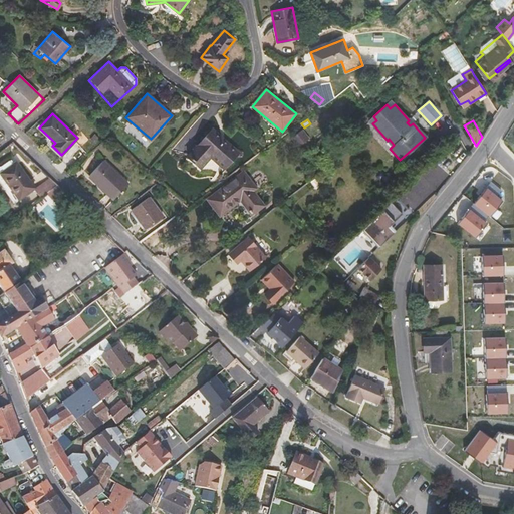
[(239,152),(211,129),(187,157),(200,168),(210,157),(224,169),(239,152)]
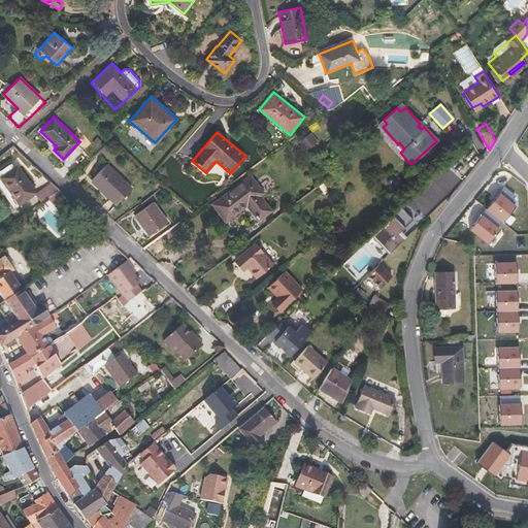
[(318,141),(310,132),(300,140),(307,150),(318,141)]
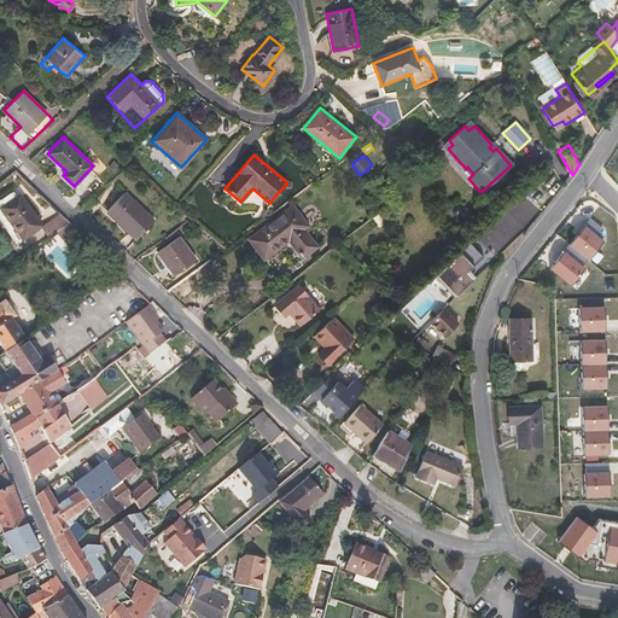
[(362,181),(357,185),(365,193),(369,190),(362,181)]
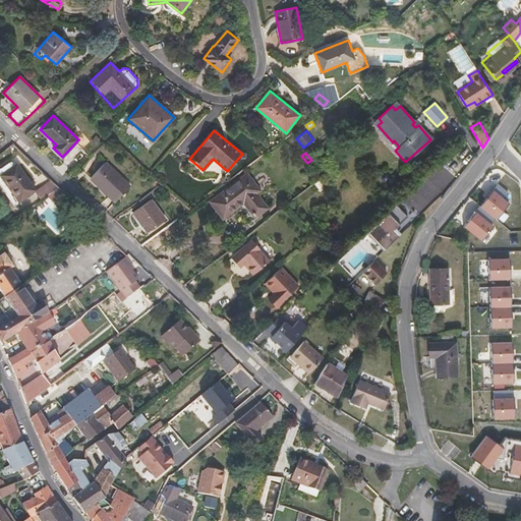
[(130,186),(105,162),(91,178),(99,185),(98,186),(115,203),(130,186)]
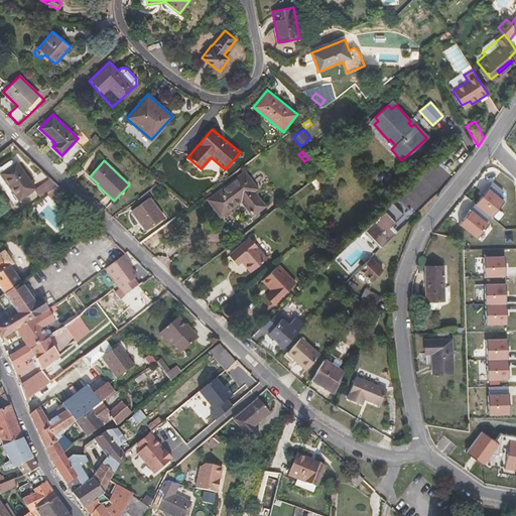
[(35,188),(16,162),(0,173),(0,175),(9,188),(5,191),(14,206),(35,189),(35,188)]
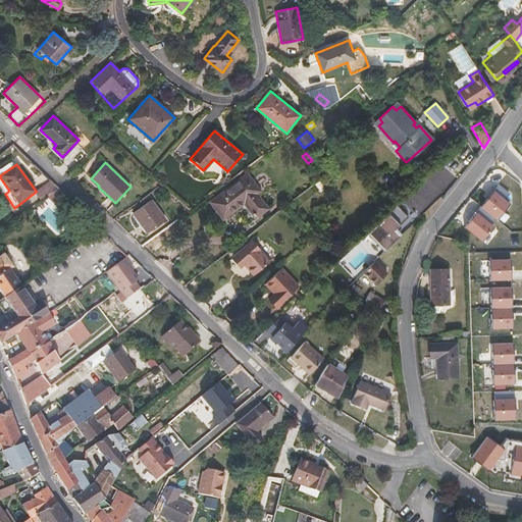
[(255,194),(259,191),(247,174),(211,202),(223,217),(244,202),(256,216),(267,208),(255,194)]
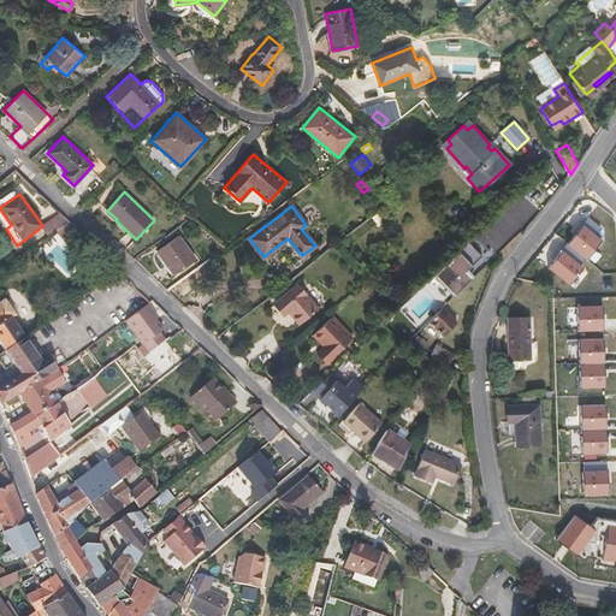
[(117,219),(107,211),(106,212),(116,220),(117,219)]
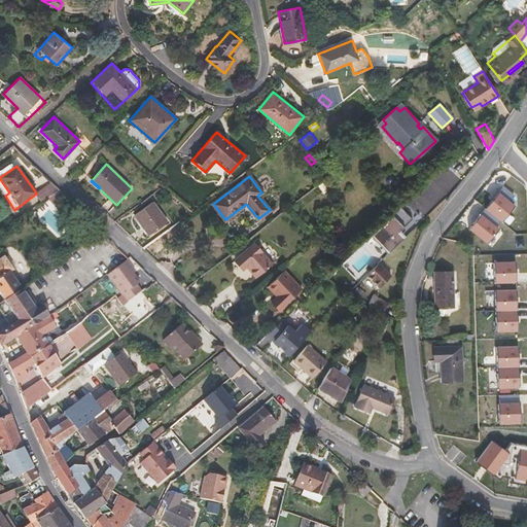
[(47,198),(59,189),(50,182),(36,192),(36,194),(42,201),(47,198)]
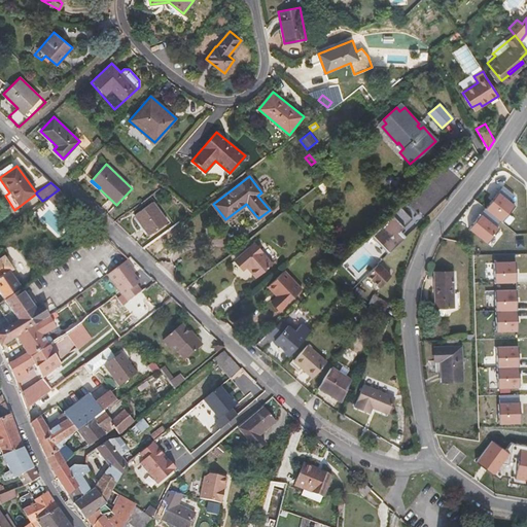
[(325,182),(319,186),(324,194),(330,189),(325,182)]
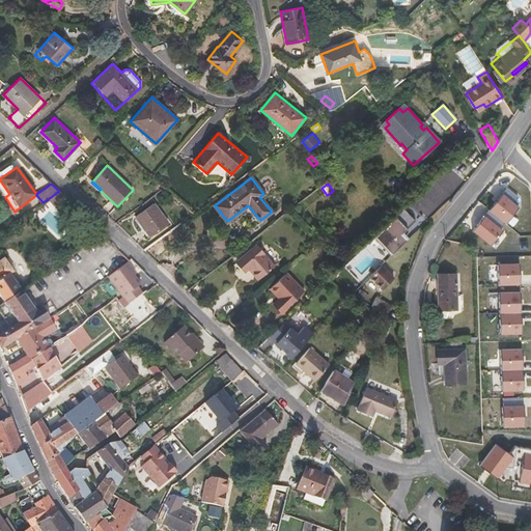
[(513,202),(519,196),(507,188),(490,210),(505,222),(506,223),(519,206),(513,202)]
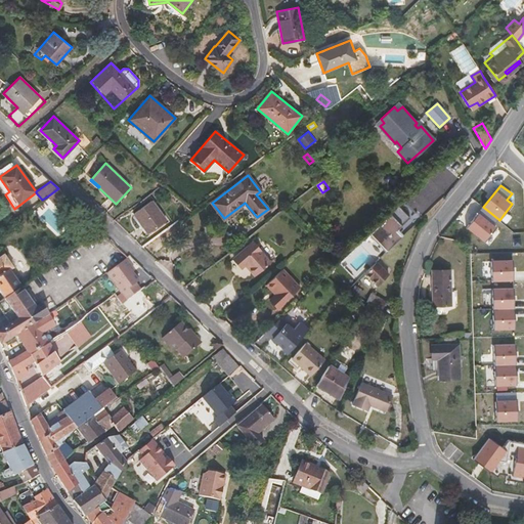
[(58,208),(68,198),(58,188),(47,197),(58,208)]
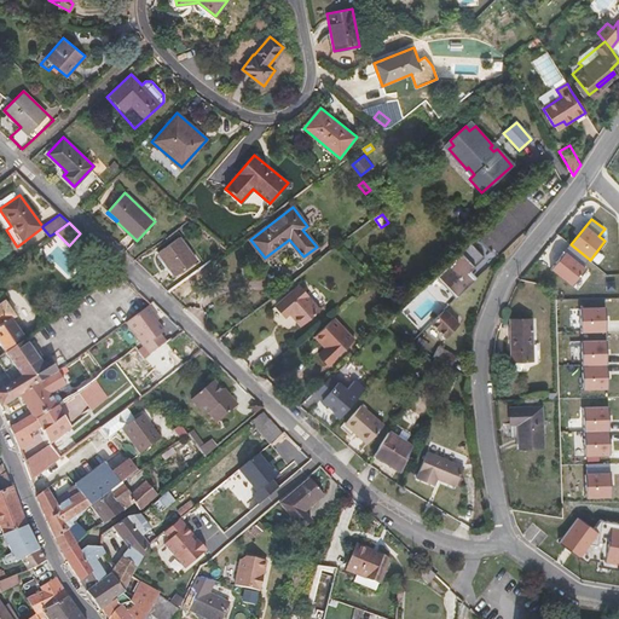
[(197,260),(180,237),(157,253),(174,277),(197,260)]
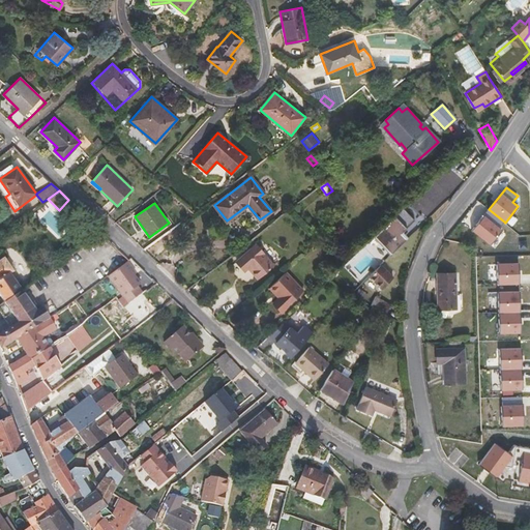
[(416,221),(405,209),(375,237),(391,256),(407,240),(402,235),(416,221)]
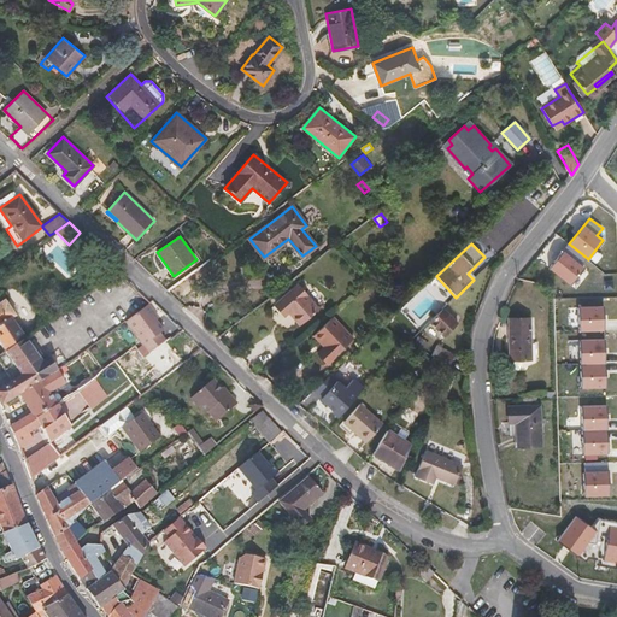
[(587,258),(569,244),(550,266),(571,285),(585,268),(581,265),(587,258)]
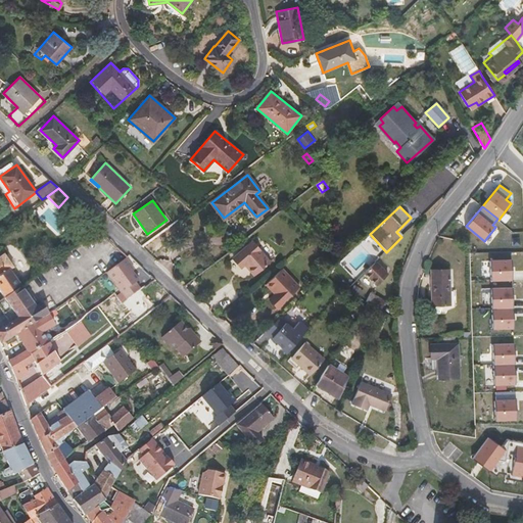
[(270,262),(252,241),(234,257),(242,267),(245,264),(254,276),(270,262)]
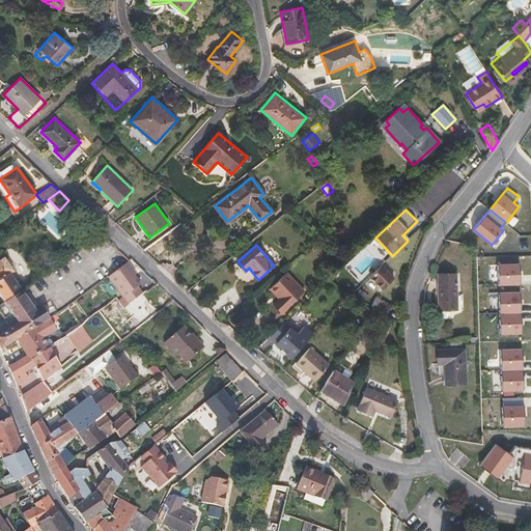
[(22,292),(10,275),(14,272),(4,257),(0,260),(0,297),(5,304),(22,292)]
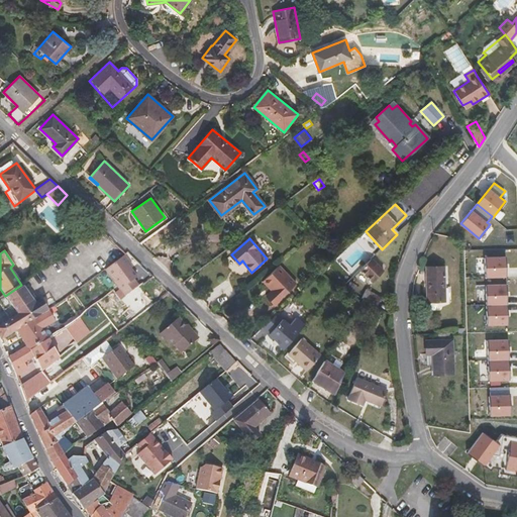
[(239,264),(231,254),(229,255),(237,265),(239,264)]
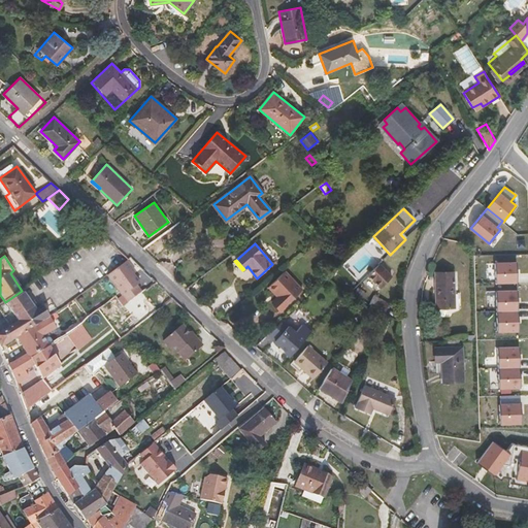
[(107,275),(128,303),(142,293),(137,286),(140,284),(130,270),(132,269),(126,261),(107,275)]
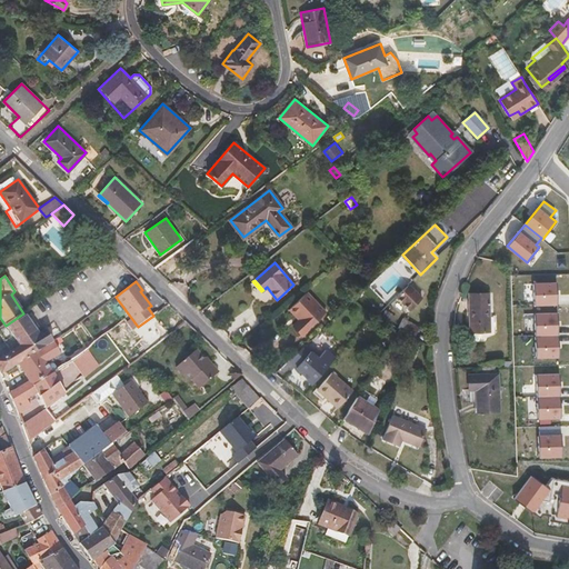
[(556,282),(533,282),(533,305),(557,303),(556,282)]
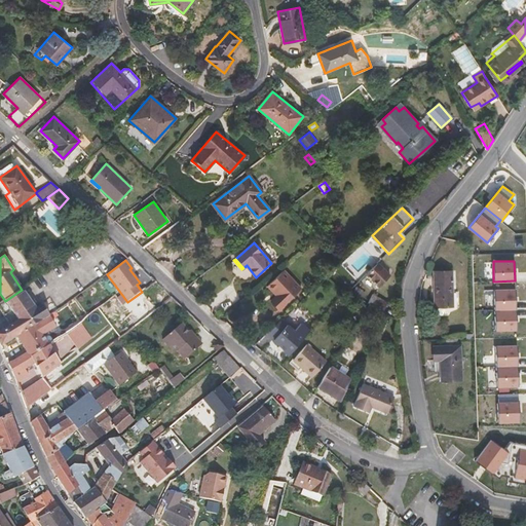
[(388,278),(375,266),(365,276),(377,290),(388,278)]
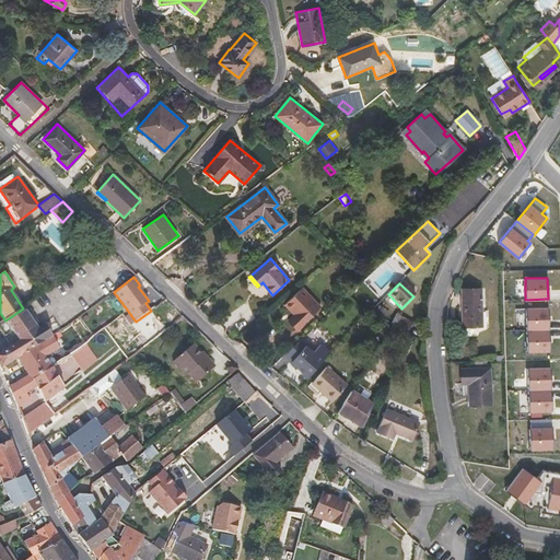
[(322,307),(302,287),(284,304),(294,314),(288,321),(296,330),(322,307)]
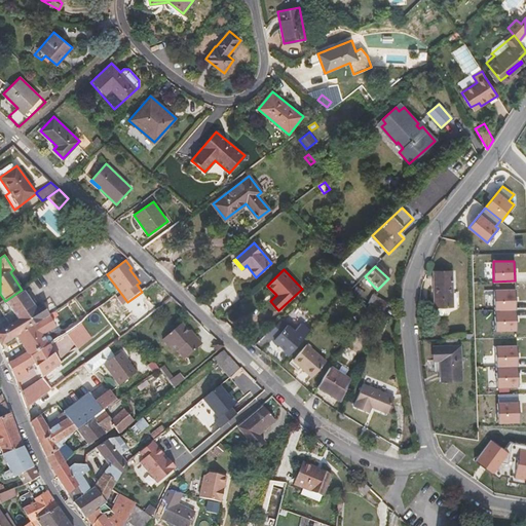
[(453,307),(452,270),(437,271),(437,282),(434,282),(435,307),(440,307),(449,307),(453,307)]
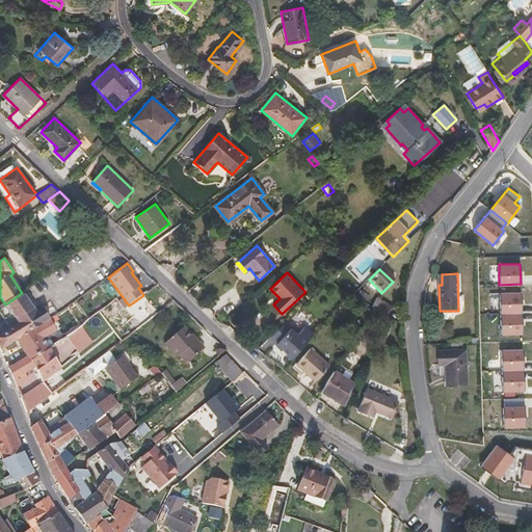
[(522,313),(521,292),(500,292),(500,313),(522,313)]
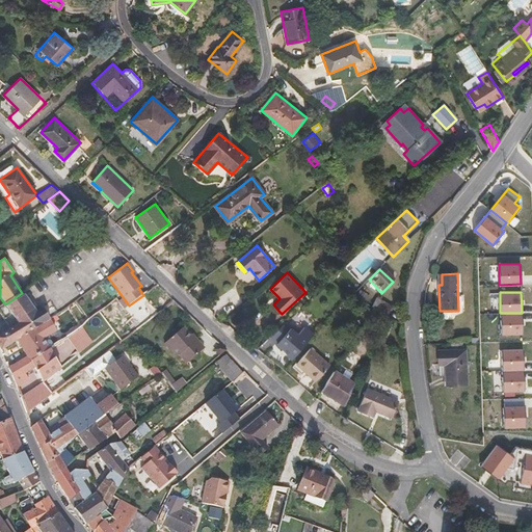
[(50,319),(42,309),(36,312),(23,294),(22,293),(5,304),(19,324),(9,329),(0,335),(0,350),(17,340),(50,319)]
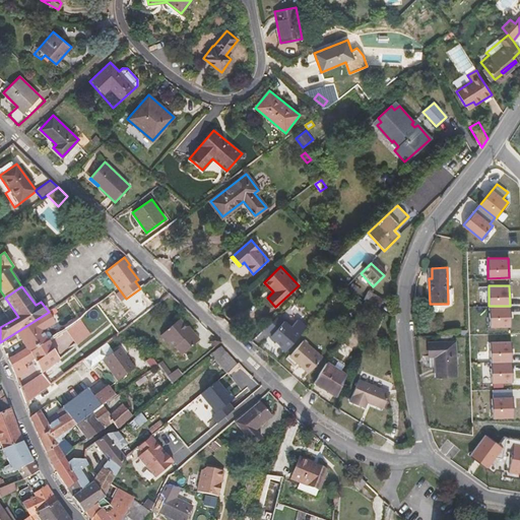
[(378,307),(382,299),(369,290),(364,300),(366,301),(378,307)]
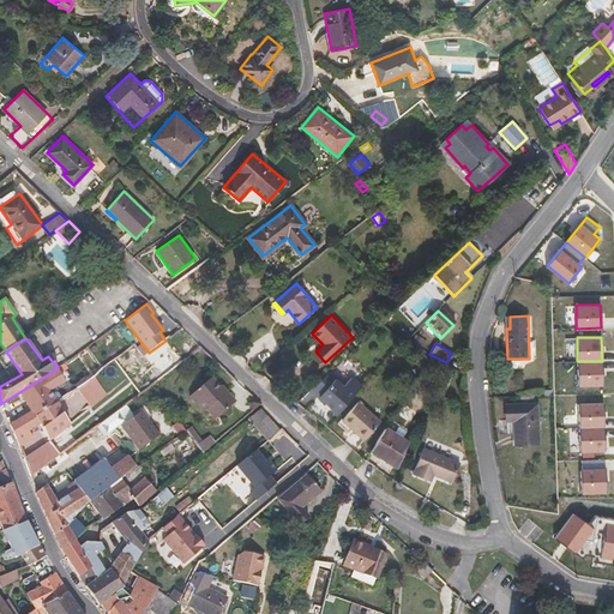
[(22,374),(6,351),(0,355),(0,361),(11,380),(22,374)]
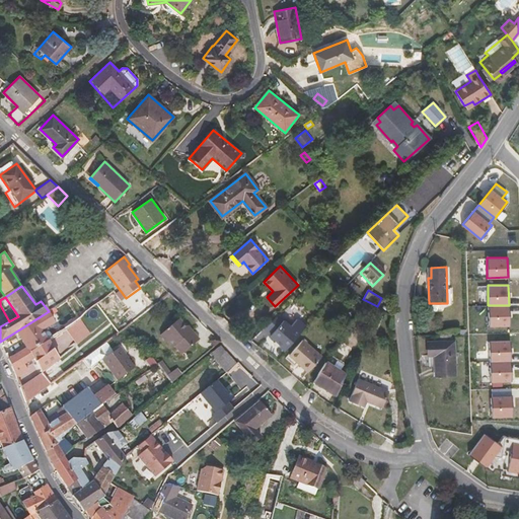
[(510,325),(509,305),(488,305),(489,325),(510,325)]
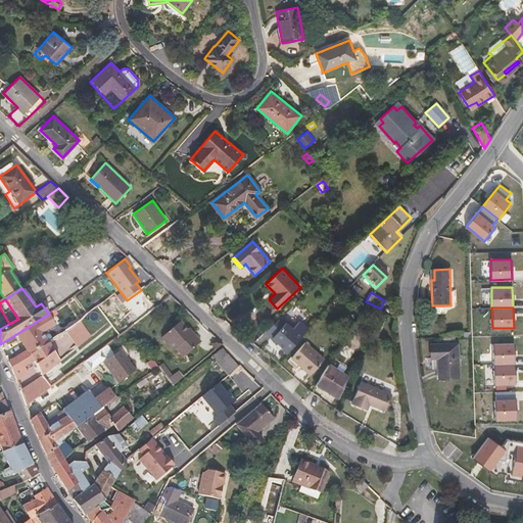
[(48,341),(43,333),(56,325),(49,314),(16,334),(27,351),(29,354),(48,341)]
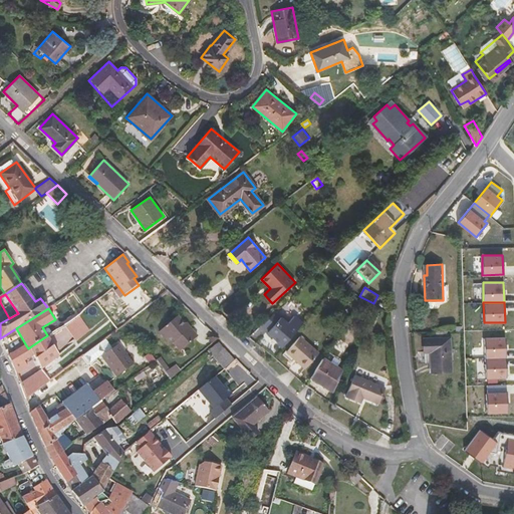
[(276,342),(281,347),(302,323),(294,315),(287,323),(280,316),(281,316),(276,311),(261,325),(268,331),(267,331),(277,340),(276,342)]
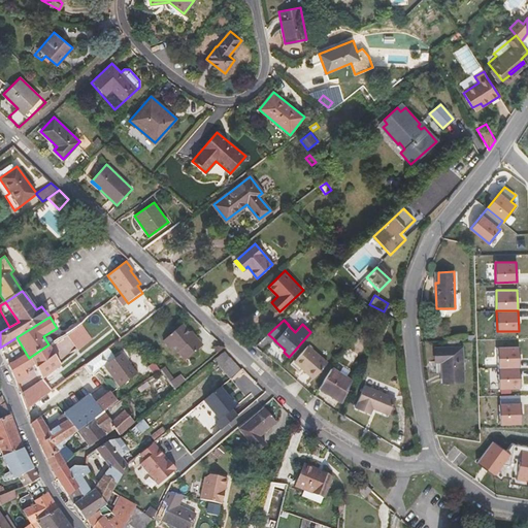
[(81,322),(66,332),(78,352),(93,340),(81,322)]
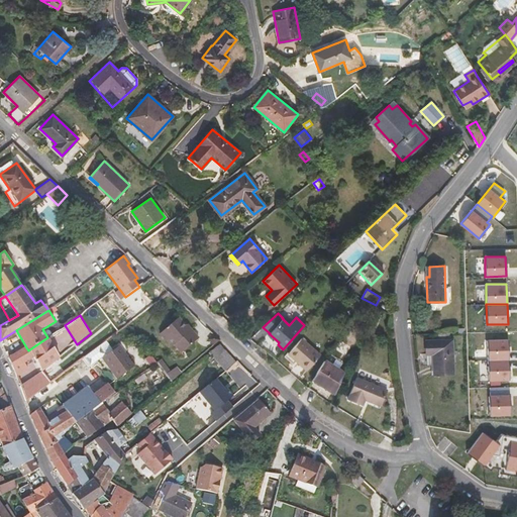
[(199,338),(191,329),(190,331),(185,325),(179,317),(160,333),(172,347),(175,345),(182,353),(199,338)]
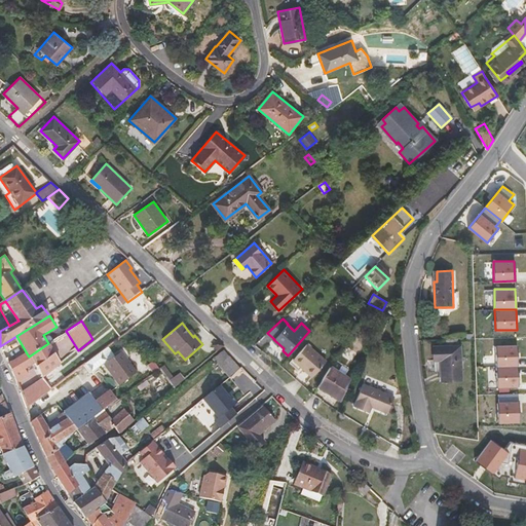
[(224,345),(217,339),(212,345),(218,351),(224,345)]
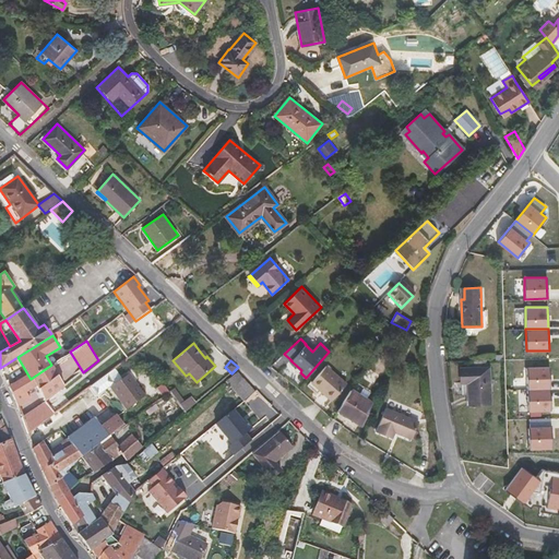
[(64,388),(51,365),(31,379),(28,376),(9,387),(18,407),(31,400),(26,392),(37,385),(45,403),(64,388)]
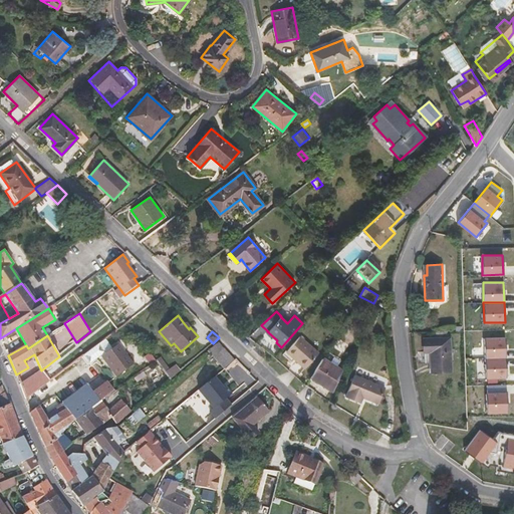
[(319,352),(300,336),(286,351),(293,357),(294,356),(306,366),(319,352)]
